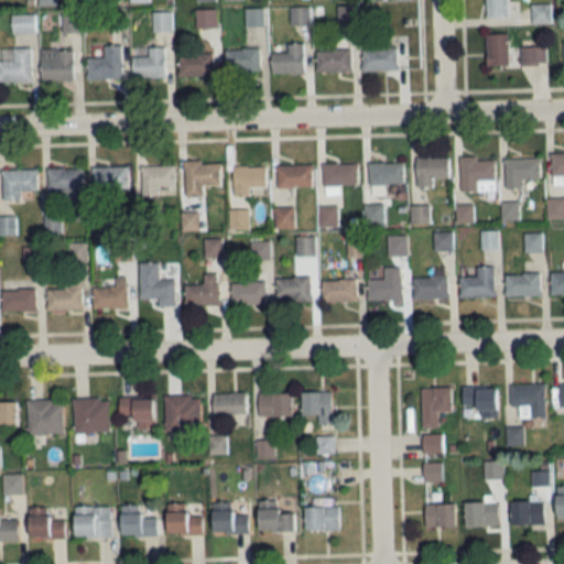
[(485,0),(485,17),(507,17),(506,0),(485,0)]
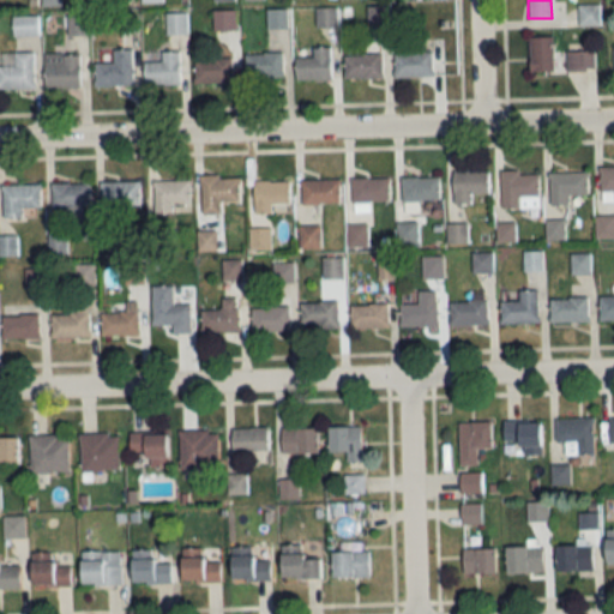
[(336,7),(315,7),(315,26),(336,26),(336,7)]
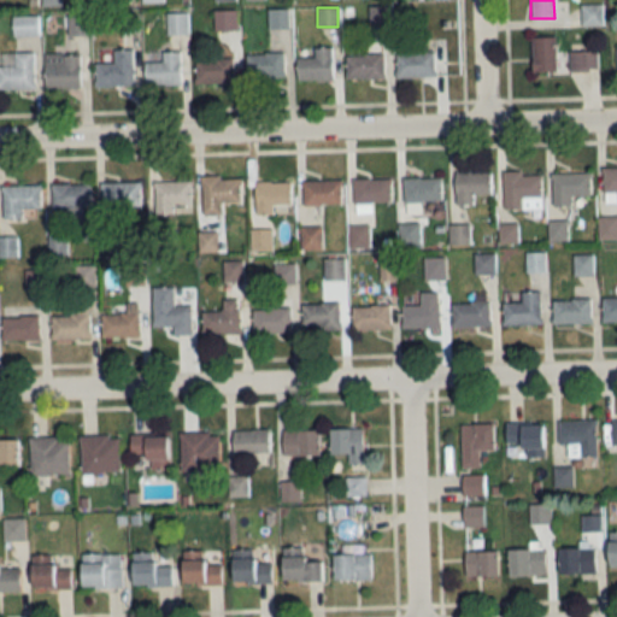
[(268,9),(268,29),(288,29),(288,9),(268,9)]
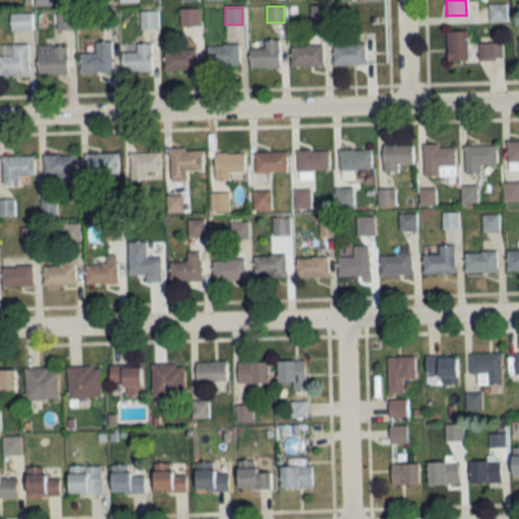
[(199,9),(180,9),(180,25),(199,25),(199,9)]
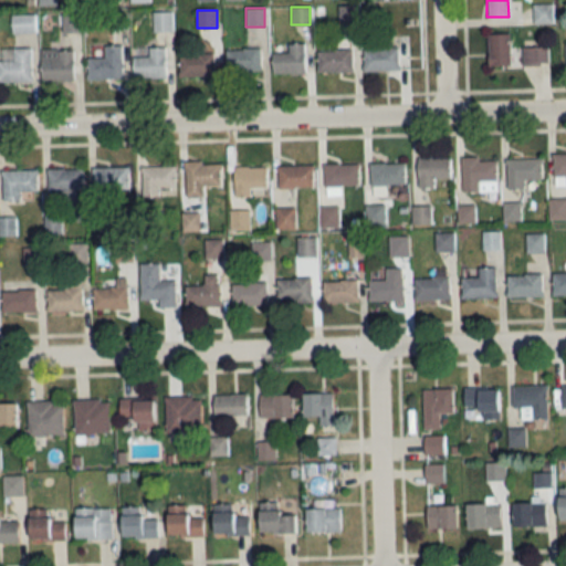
[(171,12),(153,12),(153,32),(171,32),(171,12)]
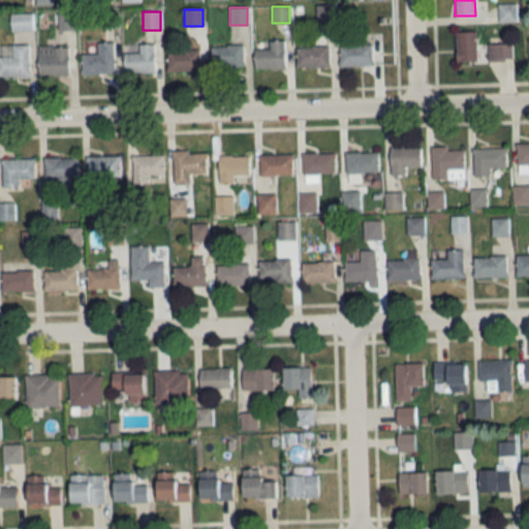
[(456,62),(476,62),(476,31),(456,31),(456,62)]
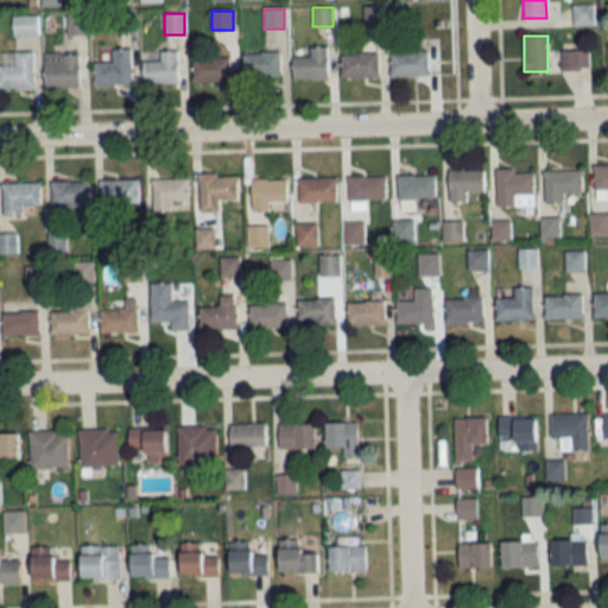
[(291,78),(327,78),(327,48),(310,48),(310,57),(291,57),(291,78)]
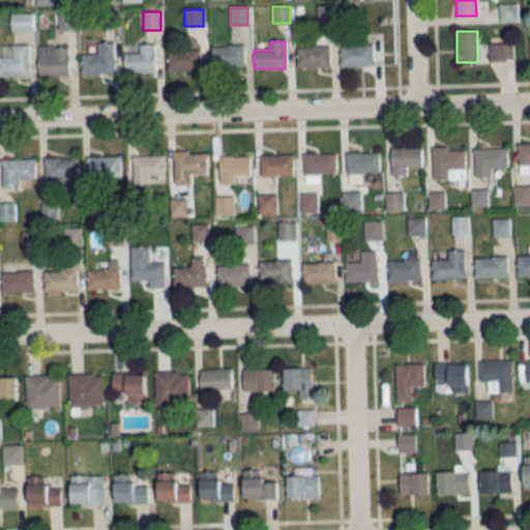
[(114,74),(114,43),(96,43),(96,55),(82,55),(82,74),(114,74)]
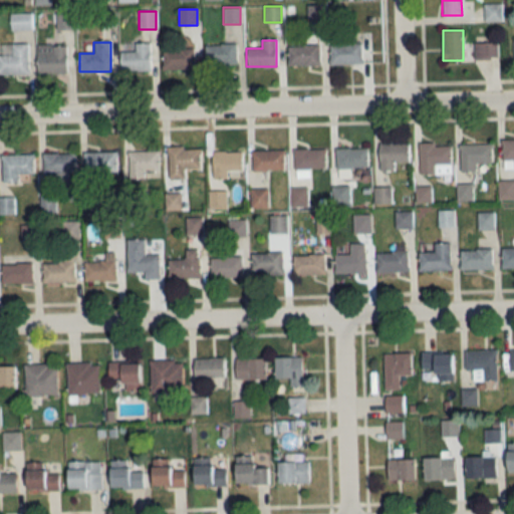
[(474,59),(497,59),(497,43),(474,43),(474,59)]
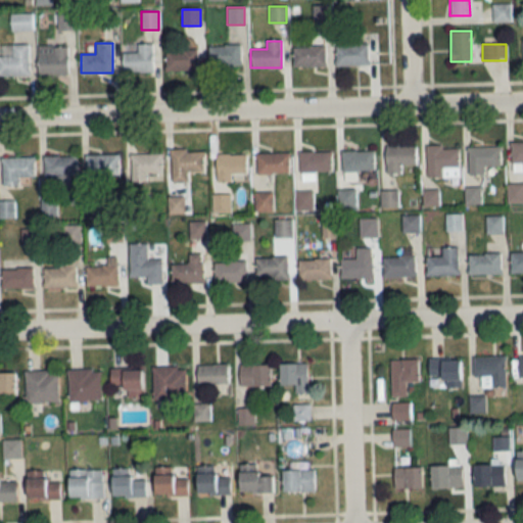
[(0,55),(0,75),(28,75),(28,45),(3,45),(3,56),(0,55)]
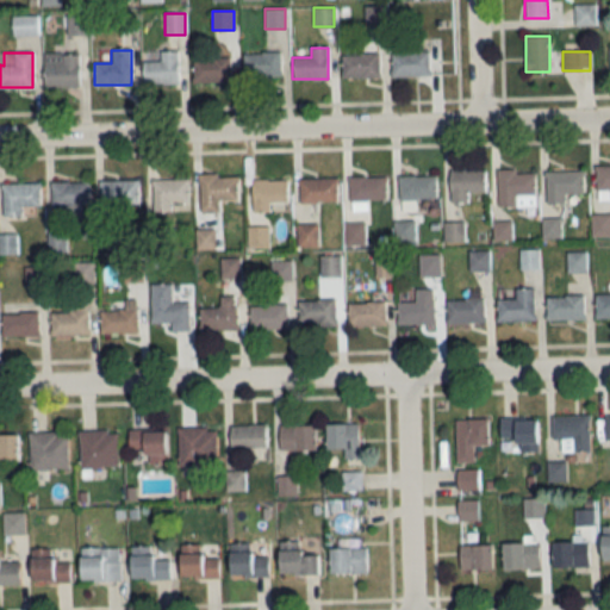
[(143,83),(178,83),(178,53),(160,53),(160,62),(143,62),(143,83)]
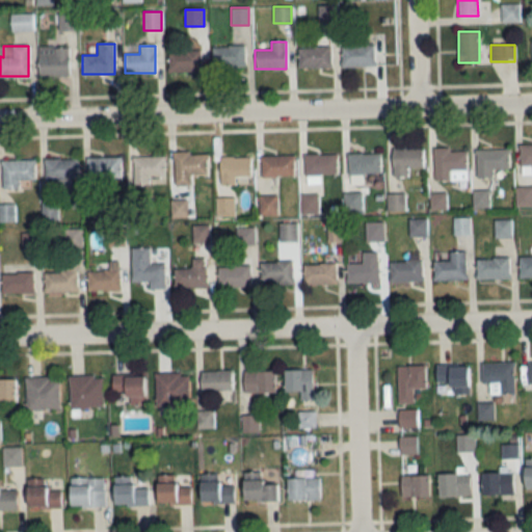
[(341,46),(341,67),(373,67),(373,46),(341,46)]
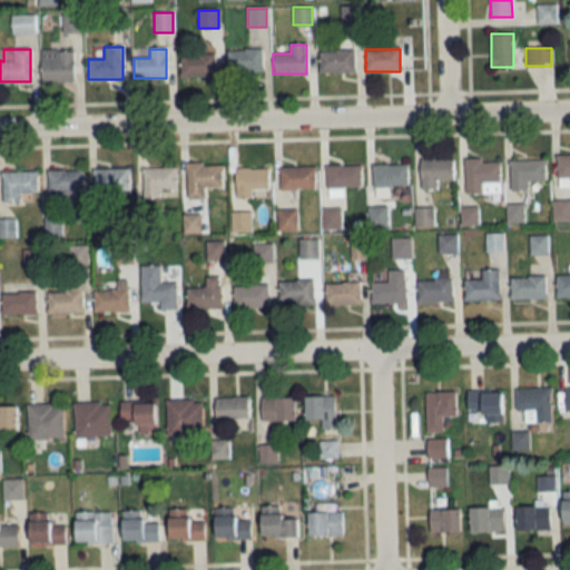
[(40,80),(74,80),(74,50),(40,50),(40,80)]
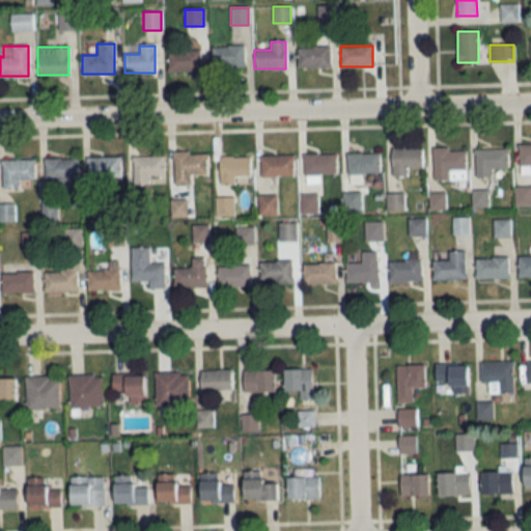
[(213,47),(213,66),(244,66),(244,47),(213,47)]
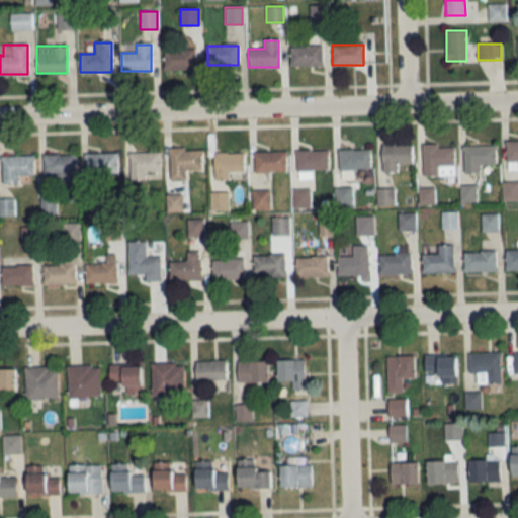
[(290,66),(322,66),(322,46),(290,46),(290,66)]
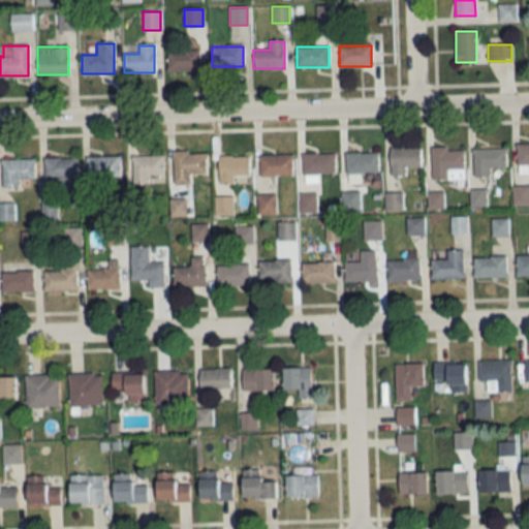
[(167,50),(167,71),(199,71),(199,50),(167,50)]
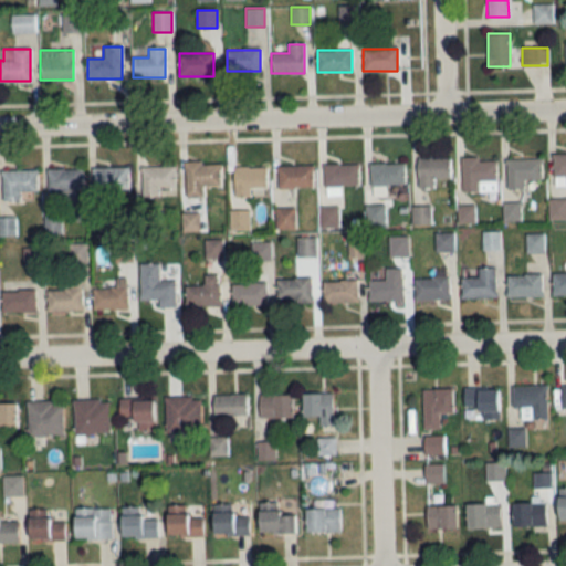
[(565,154),(553,155),(553,177),(565,176),(565,154)]
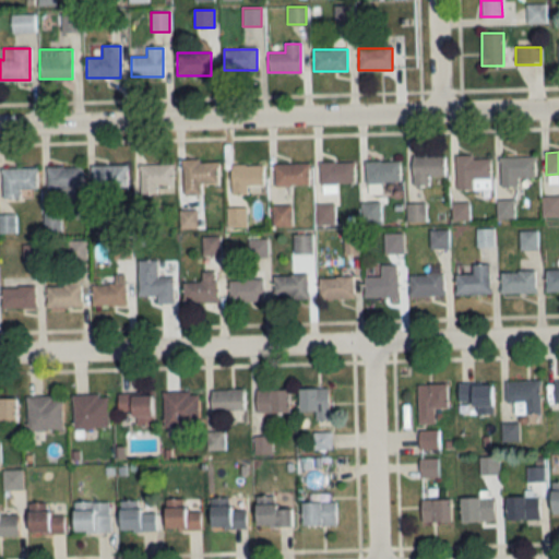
[(443,176),(443,156),(412,156),(412,185),(428,185),(428,176),(443,176)]
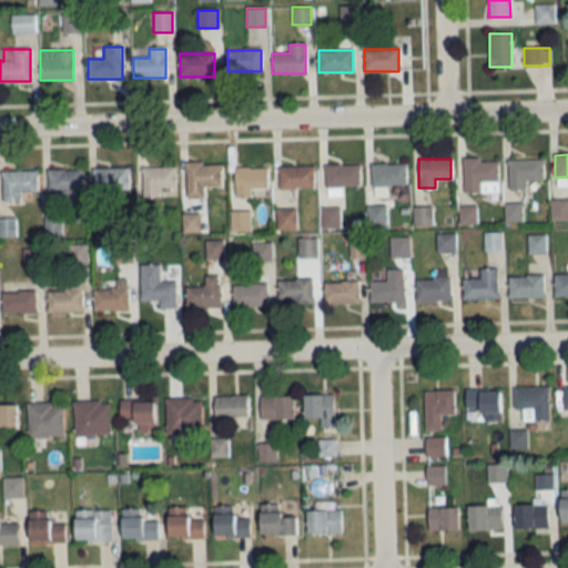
[(497,159),(463,159),(463,193),(497,193),(497,159)]
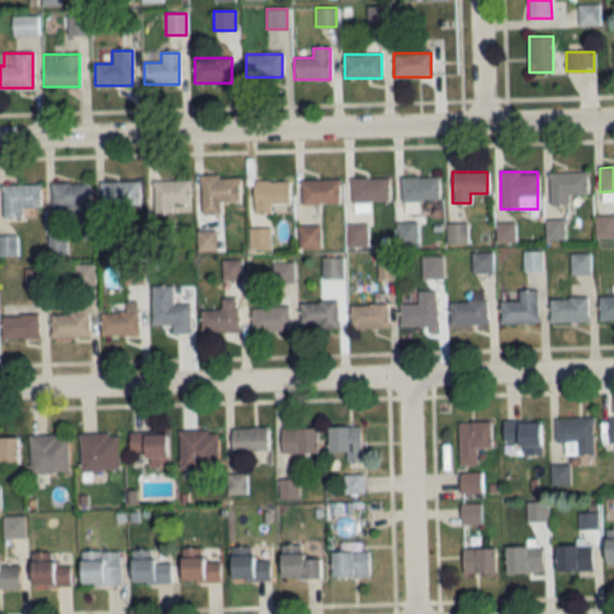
[(570,204),(570,196),(587,196),(587,172),(549,172),(549,204),(570,204)]
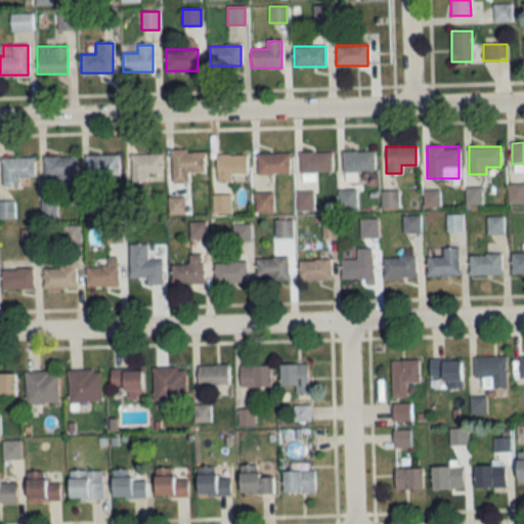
[(171,183),(188,183),(188,172),(204,172),(204,150),(171,150),(171,183)]
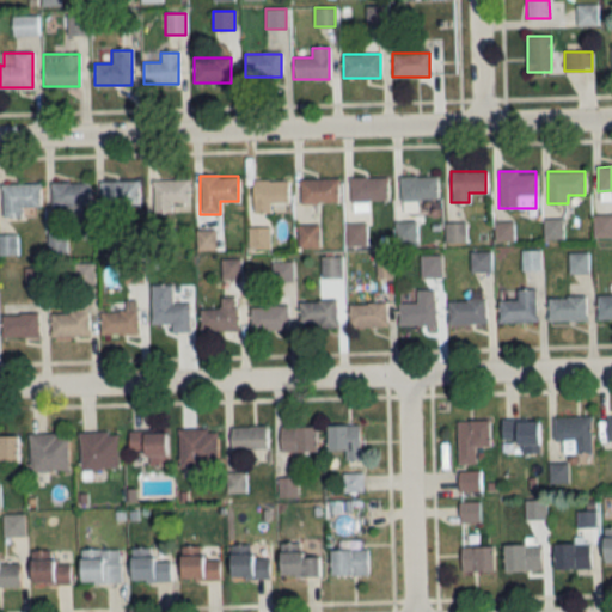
[(399,199),(436,199),(436,176),(399,176),(399,199)]
